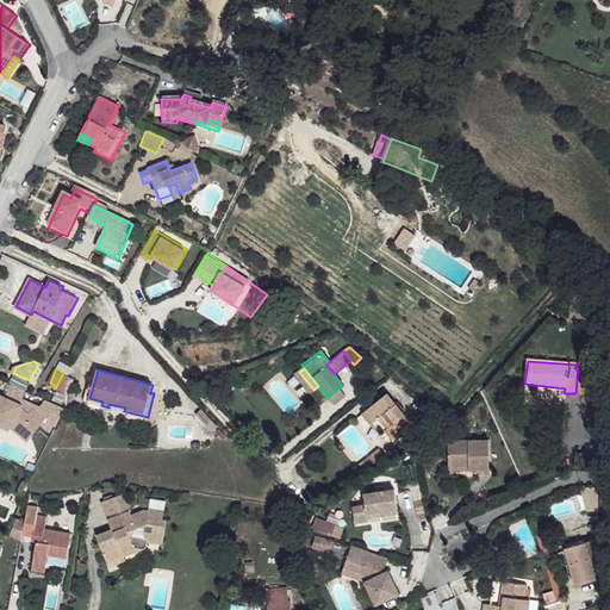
[(74,378),(63,373),(55,388),(66,394),(74,378)]
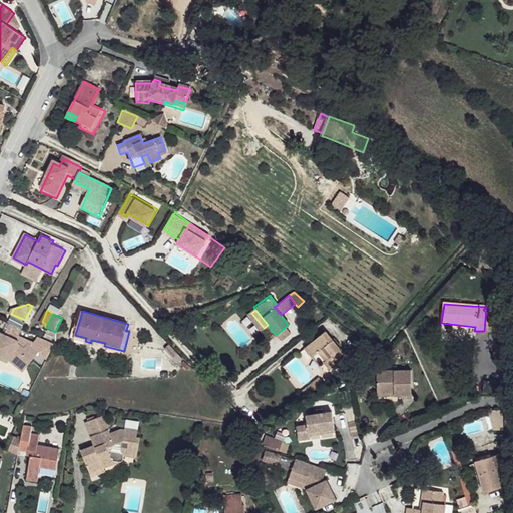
[(70,337),(85,341),(86,338),(75,335),(80,319),(75,318),(70,337)]
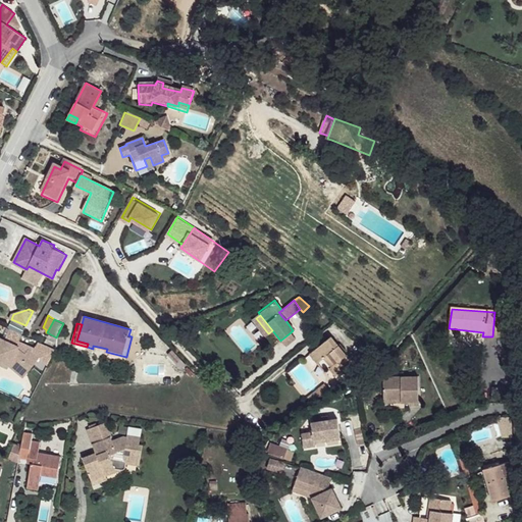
[(295,337),(291,332),(280,341),(284,346),(295,337)]
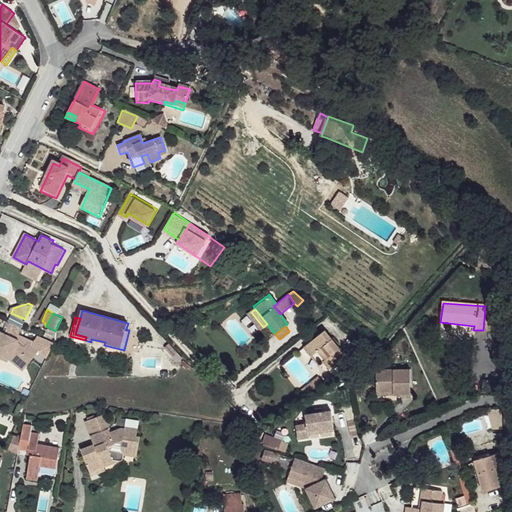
[(323,360),(323,361),(330,370),(339,363),(346,370),(359,364),(346,347),(341,351),(326,329),(303,346),(311,355),(316,350),(323,360)]
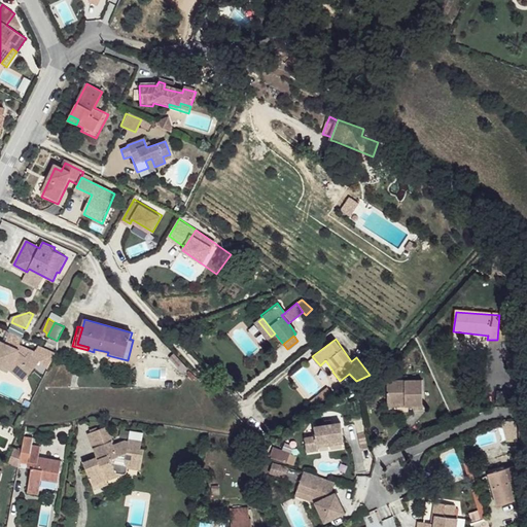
[(48,369),(56,355),(39,348),(33,356),(30,353),(26,358),(18,355),(20,351),(1,343),(0,343),(0,364),(11,370),(10,372),(25,383),(40,362),(48,369)]
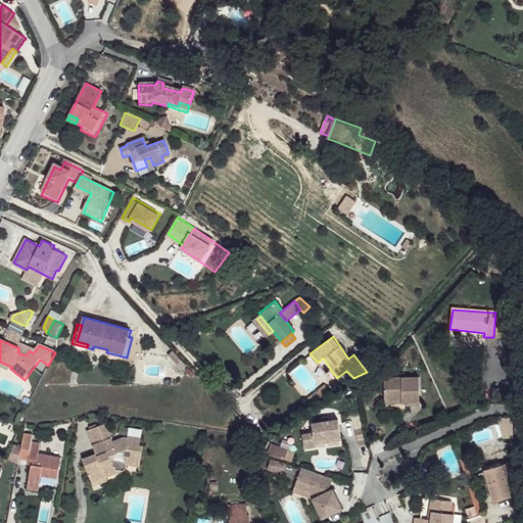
[(185,365),(173,350),(168,354),(181,369),(185,365)]
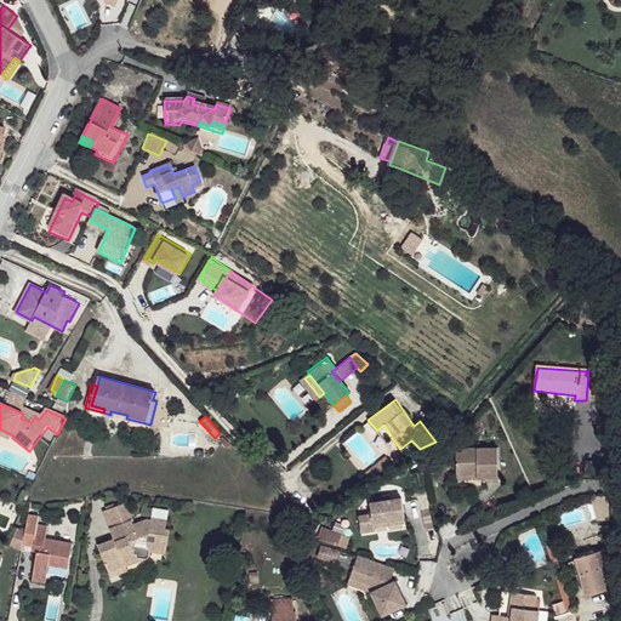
[(386,443),(392,438),(392,437),(383,425),(377,431),(386,443)]
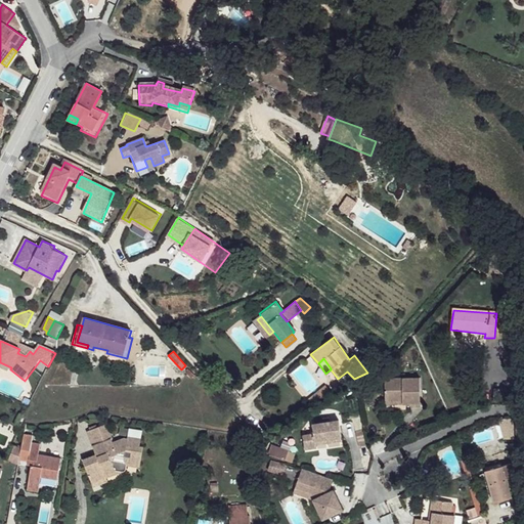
[(412,402),(422,402),(422,377),(387,377),(387,399),(405,399),(404,402),(412,402)]
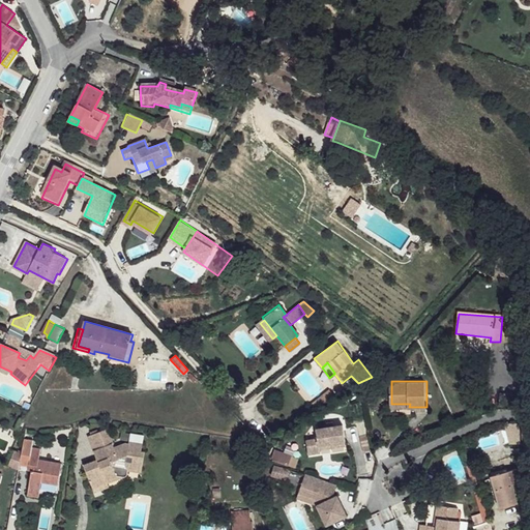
[(331,388),(312,404),(315,409),(335,396),(331,388)]
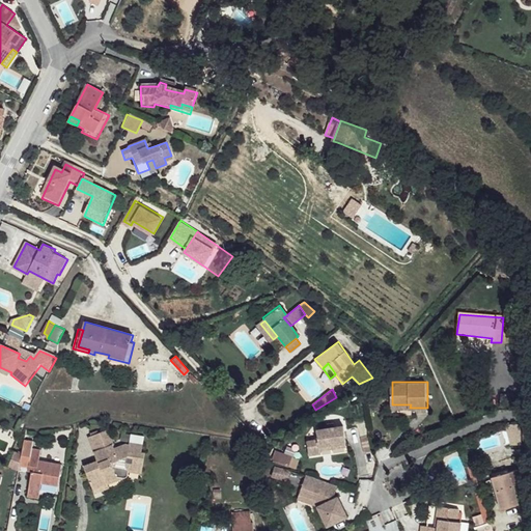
[(318,434),(323,443),(346,441),(343,424),(335,426),(328,426),(318,427),(318,434)]
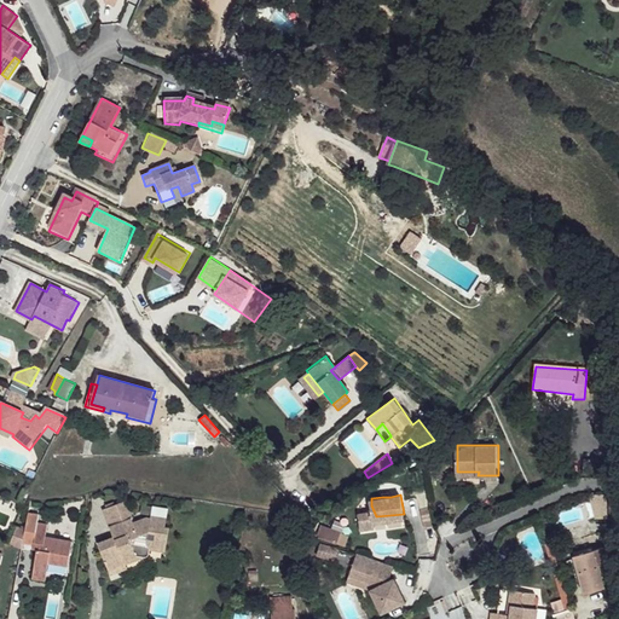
[(137,555),(151,556),(151,551),(167,554),(171,530),(167,530),(168,520),(152,518),(152,519),(145,518),(134,524),(123,502),(103,513),(115,538),(99,545),(113,573),(129,566),(127,560),(137,555)]
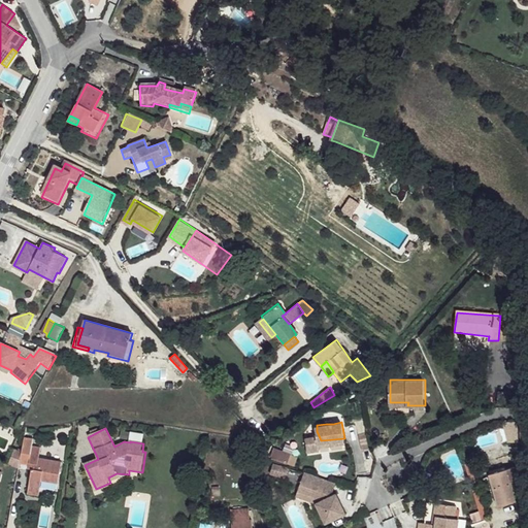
[(320,449),(319,446),(318,440),(318,435),(307,436),(308,450),(320,449)]
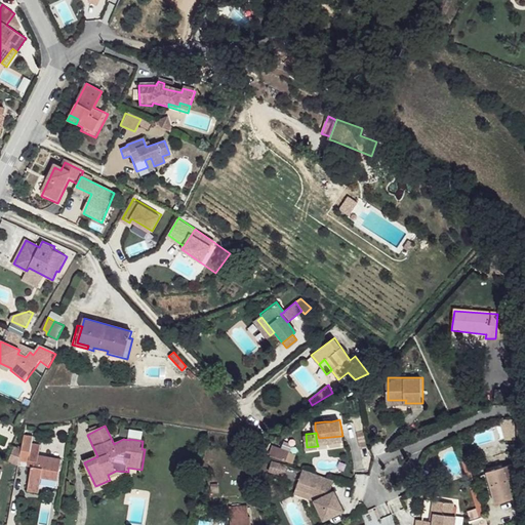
[(22,448),(19,458),(29,460),(34,461),(33,468),(31,467),(28,484),(40,487),(41,477),(57,480),(62,459),(39,455),(41,445),(32,444),(34,437),(24,435),(22,448)]
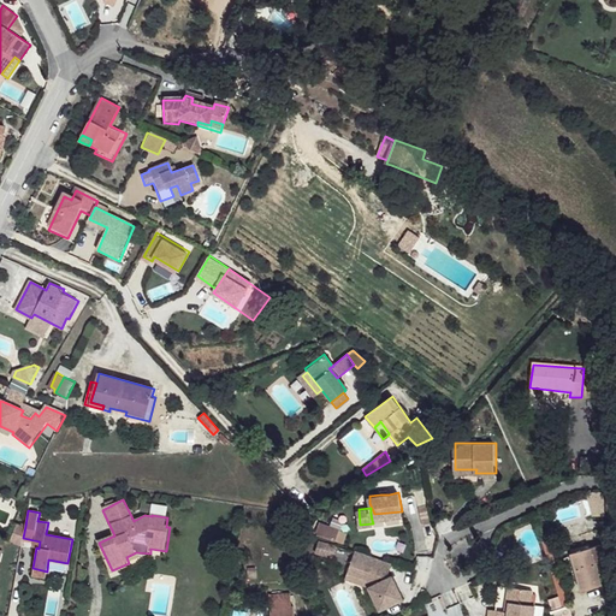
[(25,526),(18,523),(10,540),(22,545),(23,538),(25,526)]
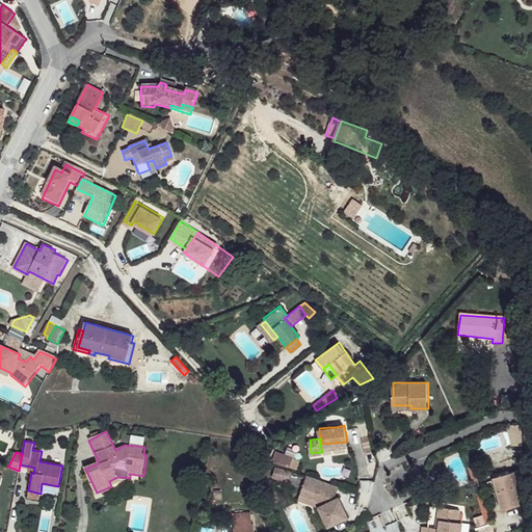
[(291,478),(294,469),(278,462),(274,472),(291,478)]
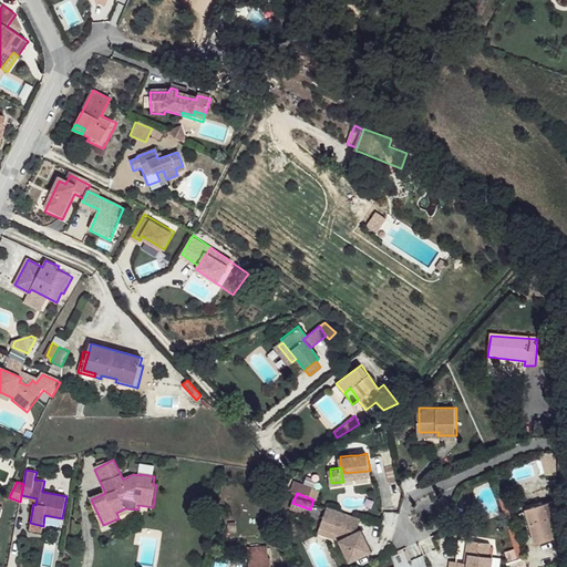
[(553,503),(531,509),(534,522),(529,523),(535,544),(554,538),(550,523),(549,519),(557,517),(553,503)]
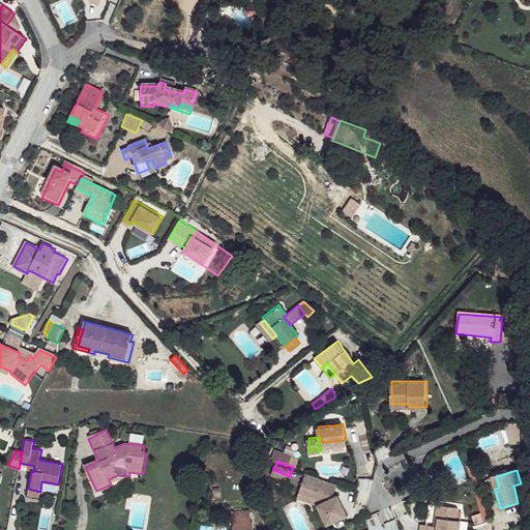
[(337,484),(336,482),(307,472),(300,492),(315,498),(319,505),(328,524),(344,516),(341,496),(341,495),(336,496),(334,493),(337,484)]
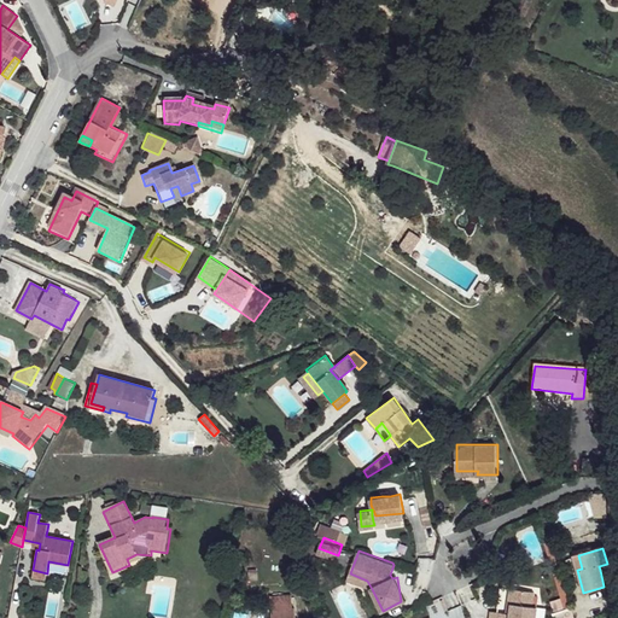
[(129,565),(151,555),(136,554),(127,559),(129,565)]
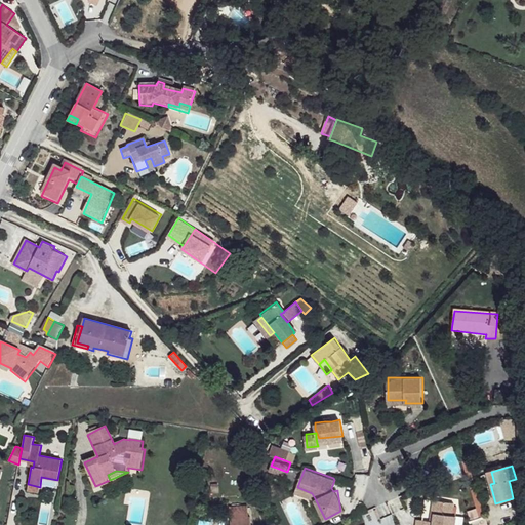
[(112,483),(110,480),(95,486),(97,490),(112,483)]
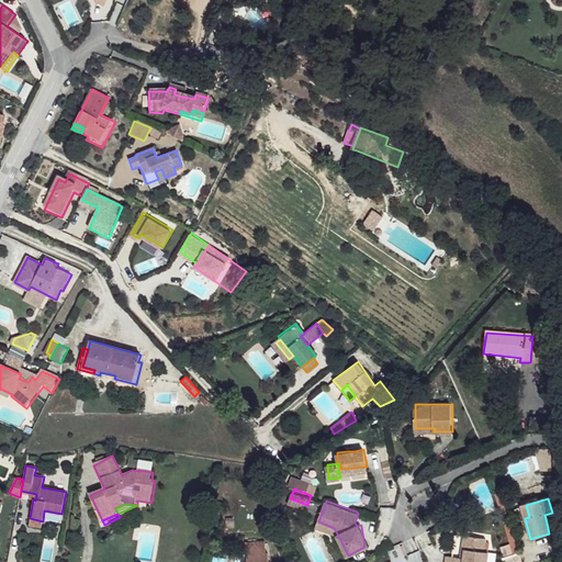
[(41,527),(43,521),(30,518),(29,525),(41,527)]
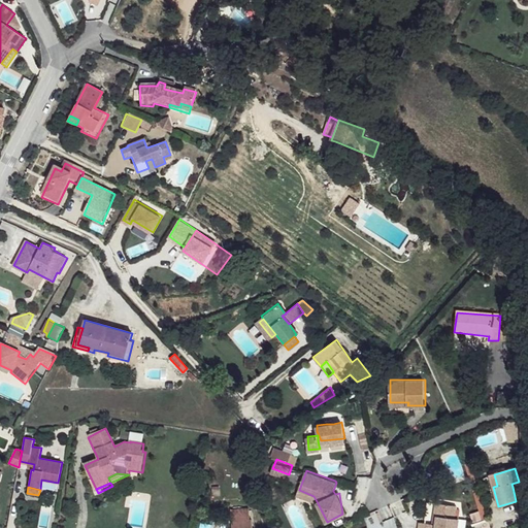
[(314,496),(299,490),(296,495),(318,503),(314,496)]
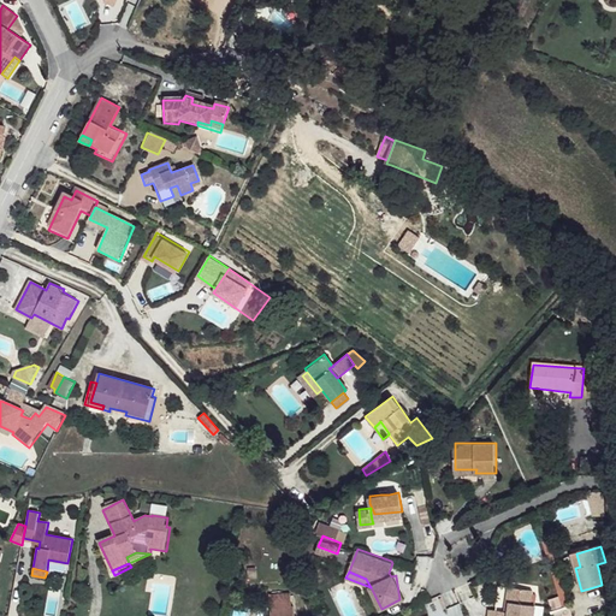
[(510,612),(505,611),(491,609),(489,615),(534,615),(537,606),(531,605),(533,591),(510,587),(507,603),(513,604),(510,612)]
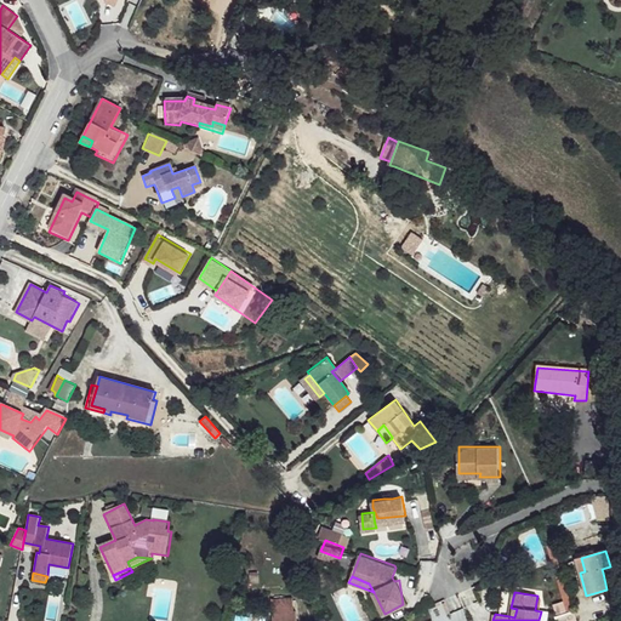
[(295,620),(296,613),(292,613),(292,598),(271,600),(271,620),(295,620)]
